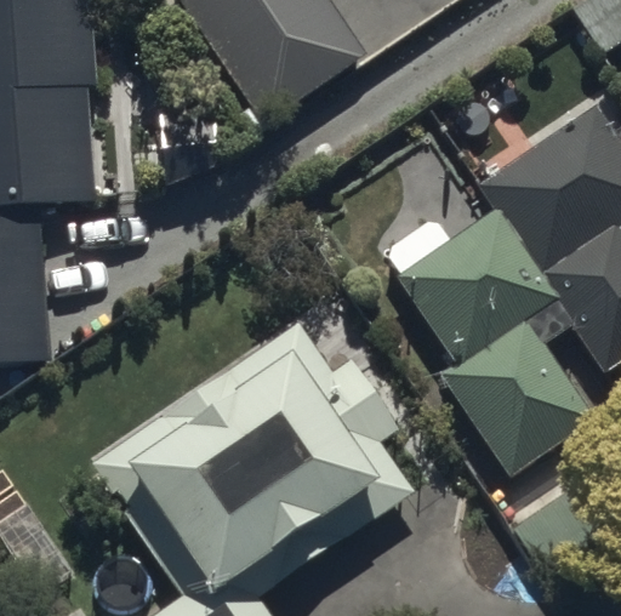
[(0,0),(0,364),(49,361),(40,206),(95,203),(87,93),(103,92),(96,0),(0,0)]
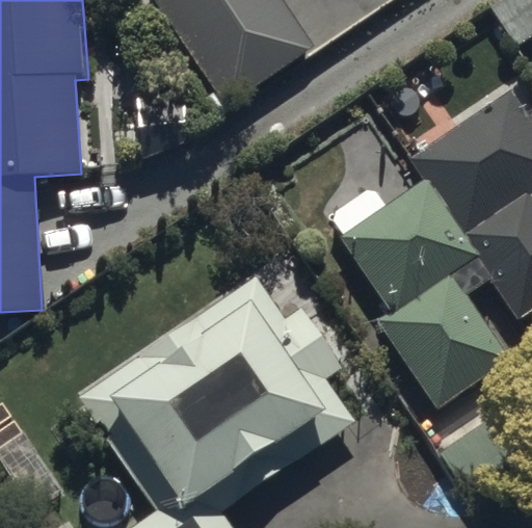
[(152,0),(223,107),(313,47),(282,0),(152,0)]
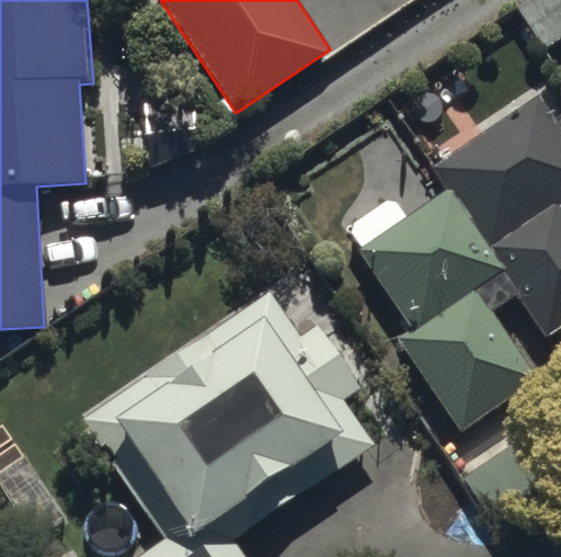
[(525,0),(516,7),(545,49),(560,38),(560,0),(525,0)]
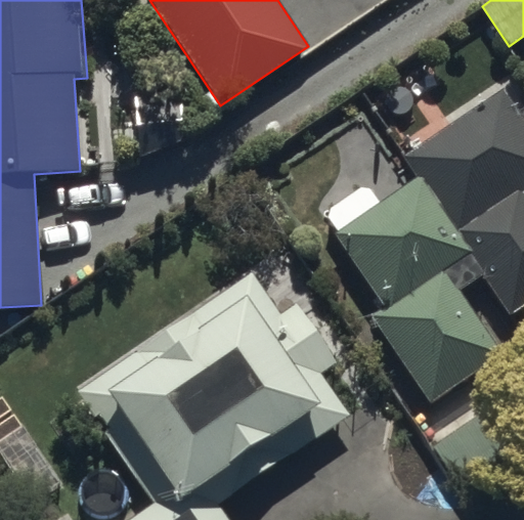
[(523,124),(503,91),(401,157),(416,178),(379,203),(366,183),(320,213),(384,308),(370,317),(426,401),(499,353),(459,291),(481,276),(508,317),(523,306),(523,193),(523,192),(523,191),(523,124)]
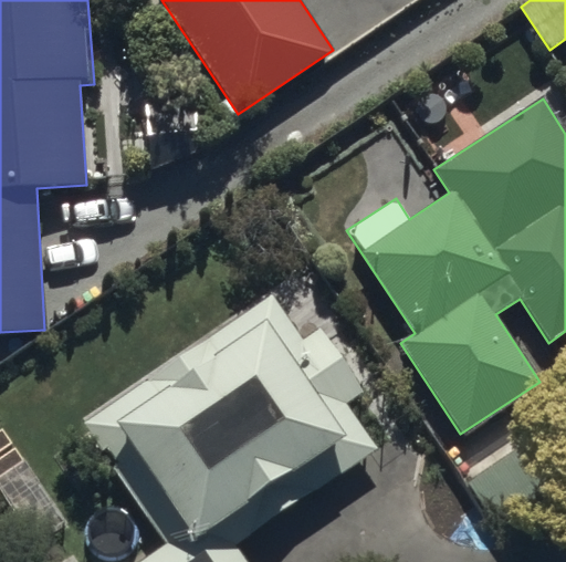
[(132,561),(249,561),(238,545),(380,454),(348,403),(364,393),(322,325),(297,341),(270,297),(86,414),(167,540),(132,561)]
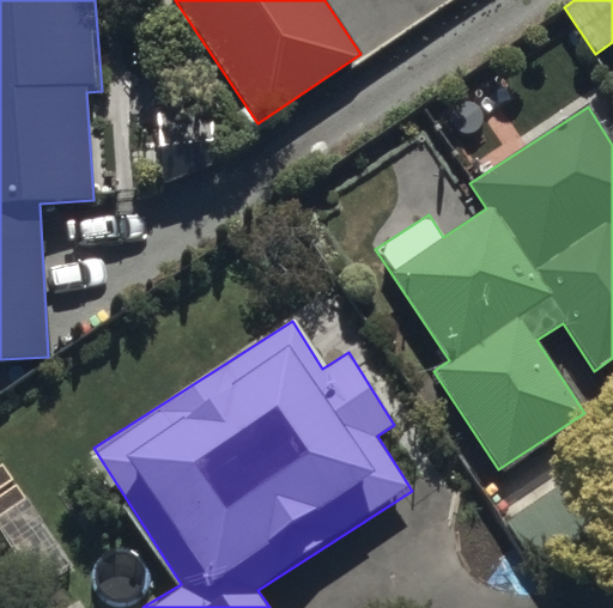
All buildings are outlined.
